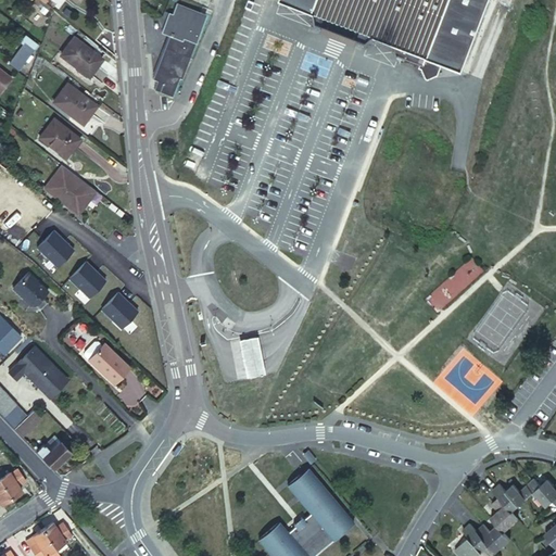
[(39,0),(47,5),(51,9),(57,3),(52,0),(39,0)]
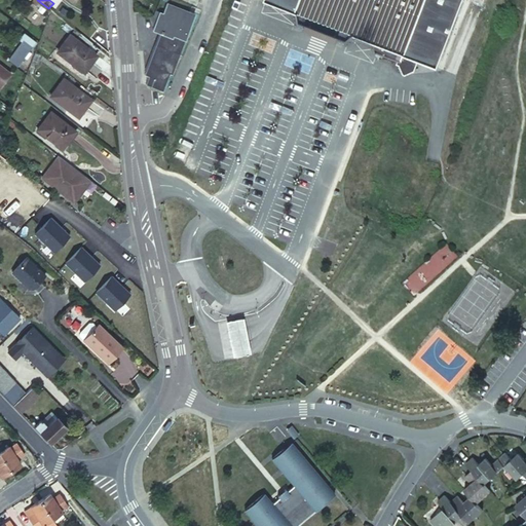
[(377,45),(380,51),(382,55),(384,54),(398,60),(397,64),(400,65),(403,74),(407,75),(414,70),(419,55),(438,63),(459,0),(267,0),(267,3),(298,13),(299,14),(301,23),(318,29),(349,40),(355,34),(378,42),(377,45)]
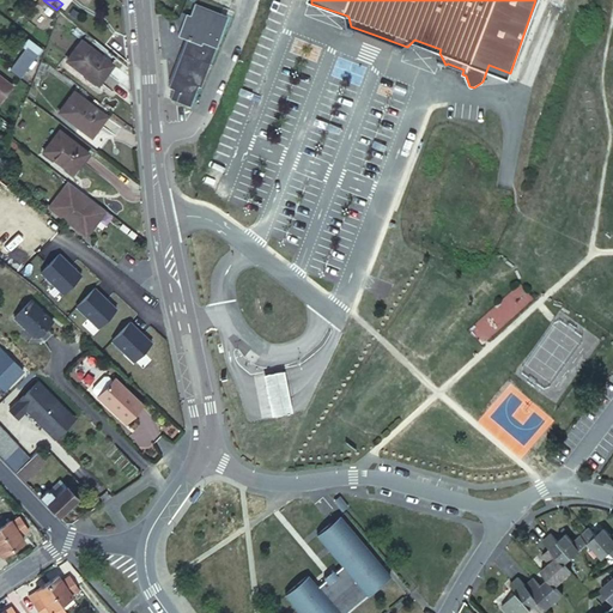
[(177,13),(176,17),(173,18),(176,29),(178,30),(176,35),(184,38),(167,86),(171,87),(168,97),(187,105),(195,84),(199,85),(224,17),(218,16),(218,13),(192,4),(188,16),(177,13)]
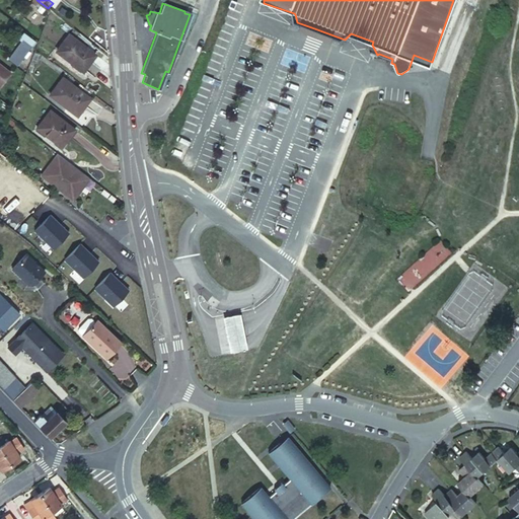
[(14,35),(27,47),(32,41),(18,29),(14,35)]
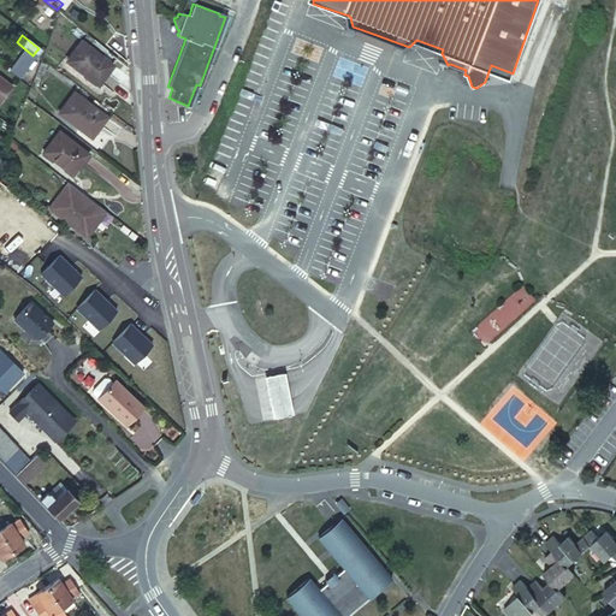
[(65,59),(83,73),(86,70),(99,80),(111,64),(81,40),(65,59)]
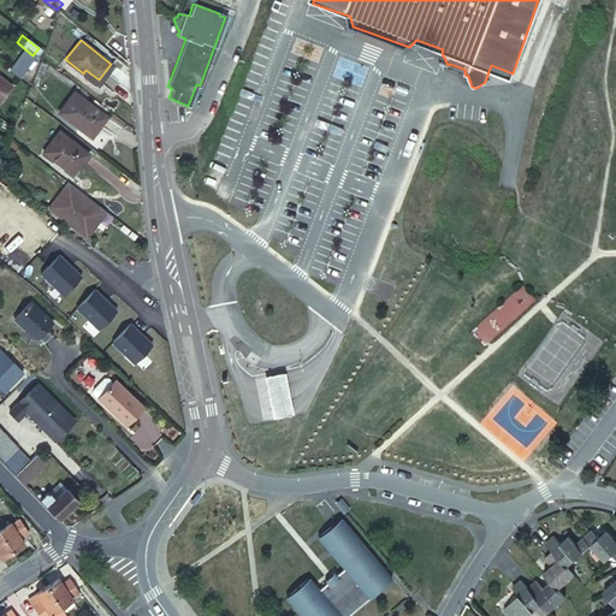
[(9,67),(18,75),(30,59),(21,52),(9,67)]
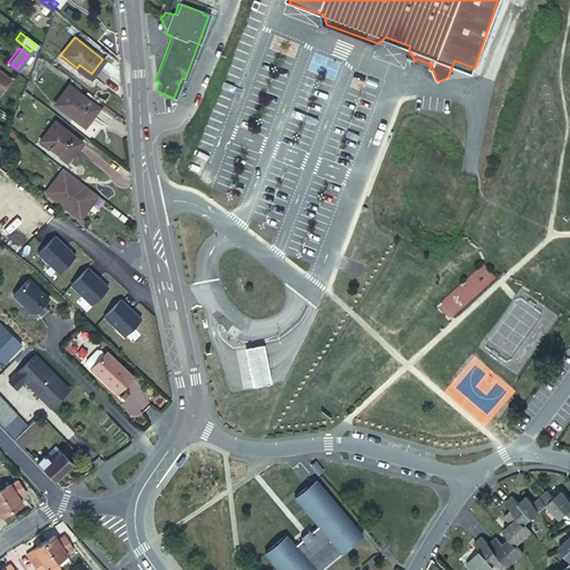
[(79,65),(77,68),(88,77),(91,74),(79,65)]
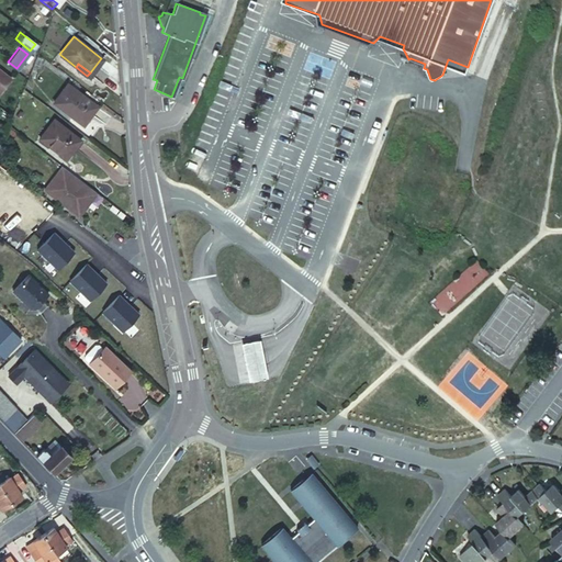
[(66,82),(52,102),(74,117),(76,113),(86,121),(97,105),(66,82)]
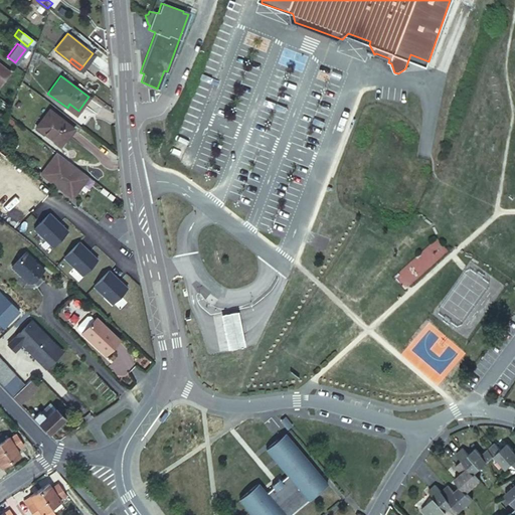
[(33,125),(58,144),(70,126),(46,108),(33,125)]
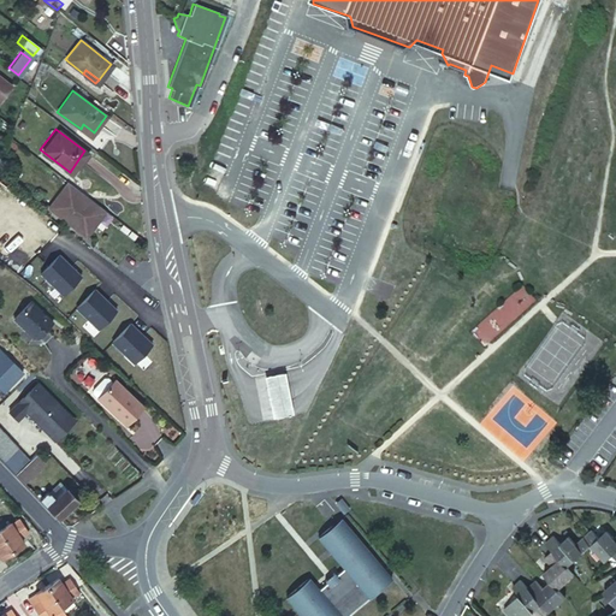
[(205,175),(201,182),(212,187),(215,179),(205,175)]
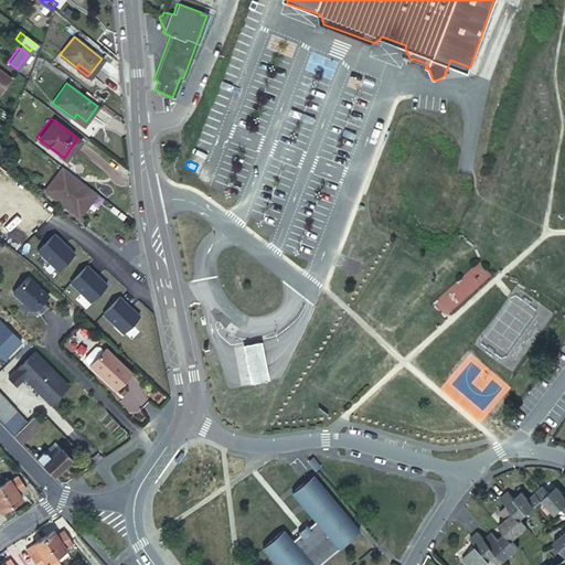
[(95,192),(61,167),(43,190),(77,216),(95,192)]
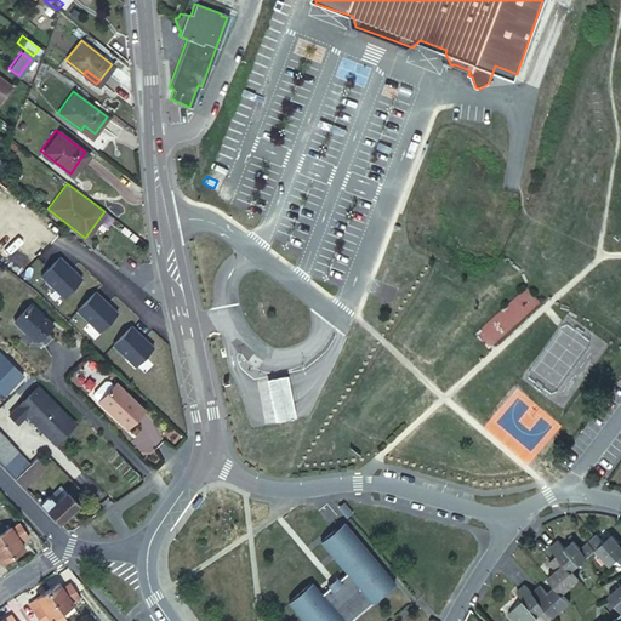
[(505,334),(513,326),(512,325),(539,301),(528,288),(493,319),(505,334)]
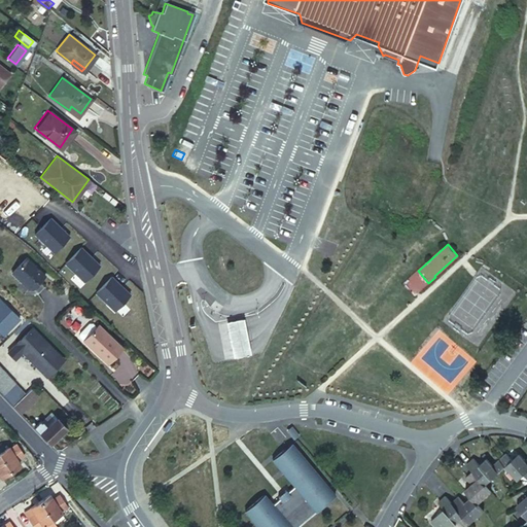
[(24,256),(10,272),(27,287),(31,287),(43,274),(24,256)]
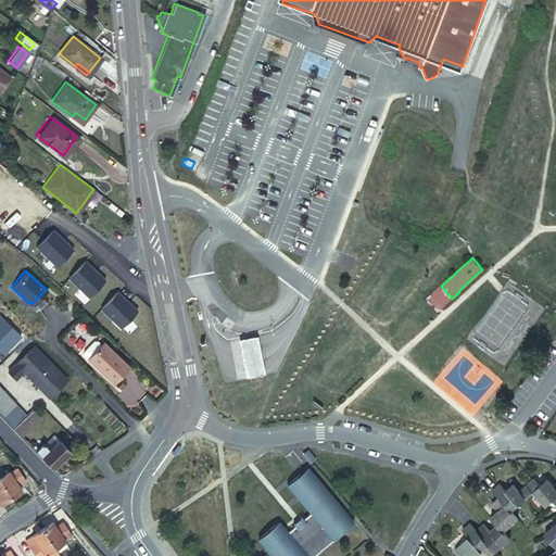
[(0,352),(2,354),(20,338),(0,317),(0,352)]
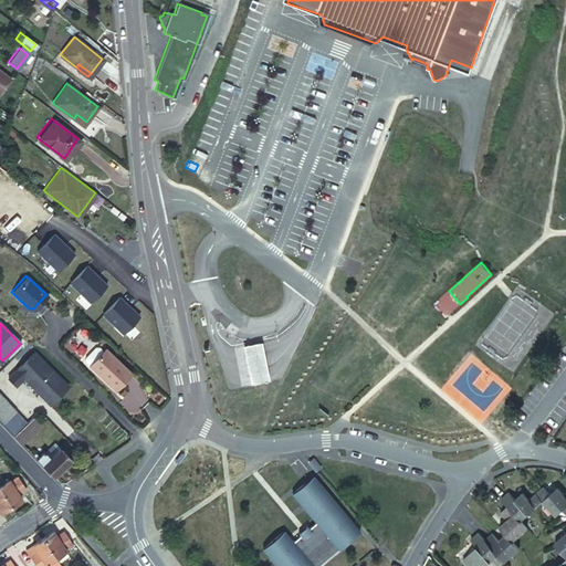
[(245,401),(270,396),(259,346),(234,350),(245,401)]
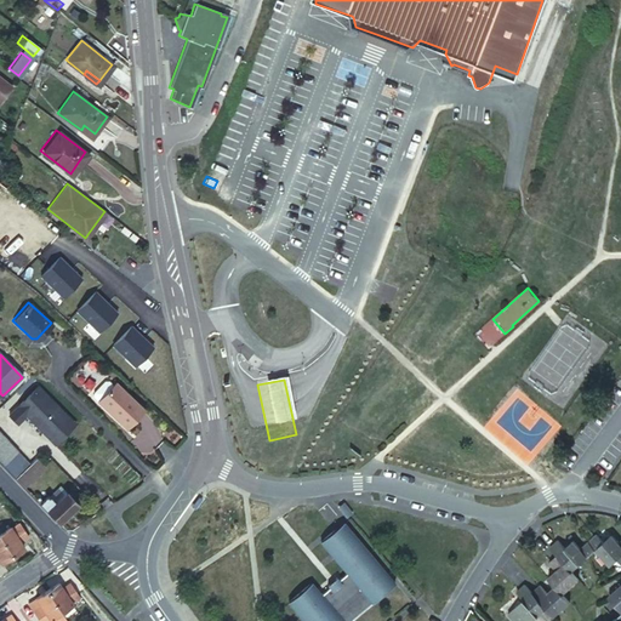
[(142,409),(113,381),(96,399),(107,410),(108,409),(110,411),(110,414),(124,427),(142,409)]
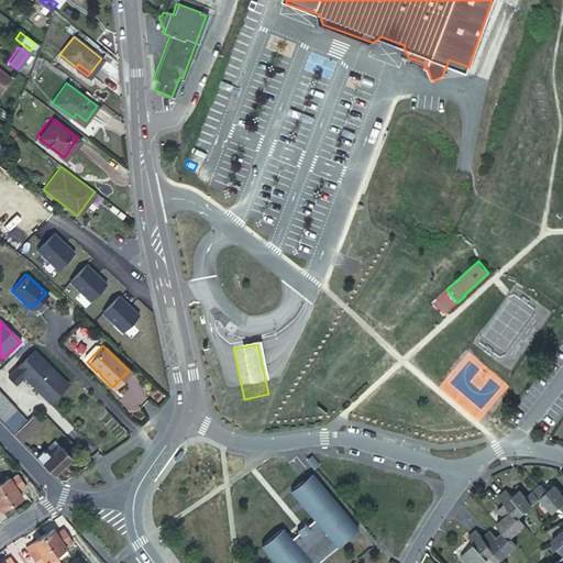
[(32,352),(6,377),(12,385),(21,377),(41,399),(61,382),(32,352)]
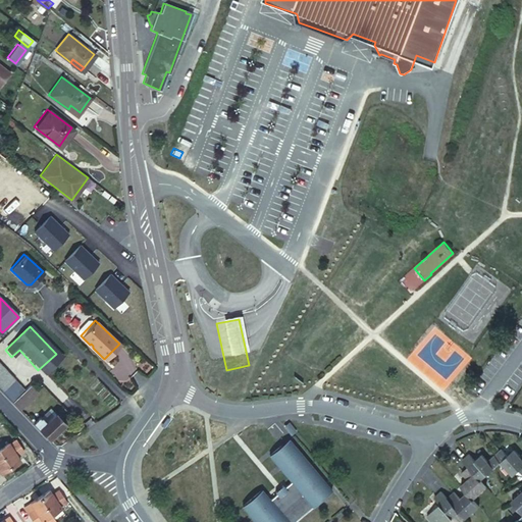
[(56,354),(38,370),(43,375),(60,359),(56,354)]
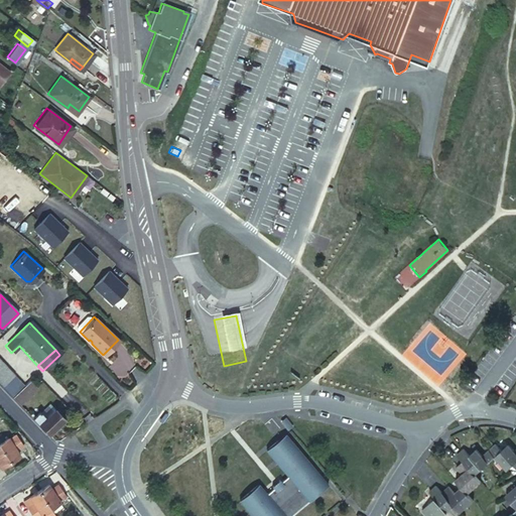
[(0,384),(16,402),(34,386),(28,380),(22,385),(0,362),(0,384)]
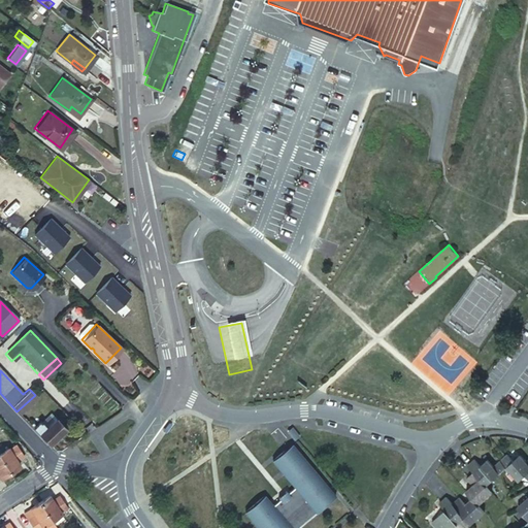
[(48,413),(39,421),(45,427),(54,418),(48,413)]
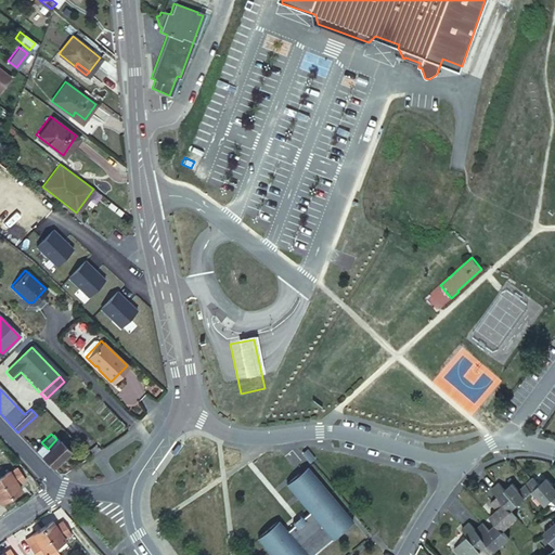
[(34,449),(50,467),(68,451),(56,439),(48,449),(41,442),(34,449)]
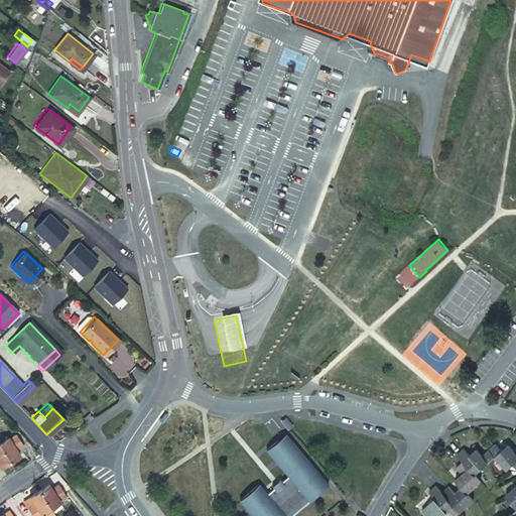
[(289,417),(284,421),(292,430),(296,425),(289,417)]
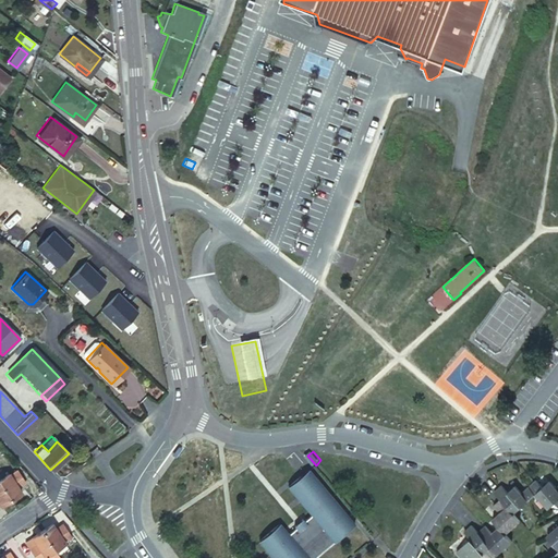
[(0,477),(0,478),(11,496),(21,489),(17,485),(25,480),(19,471),(12,476),(10,473),(9,472),(0,477)]
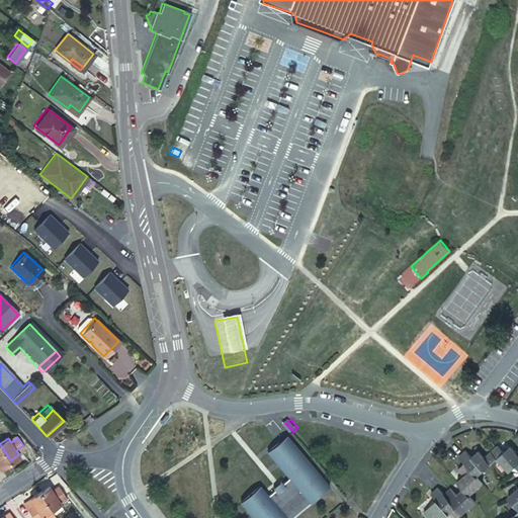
[(243,502),(256,517),(291,517),(330,487),(289,437),(270,452),(292,478),(285,484),(283,482),(275,489),(277,491),(269,497),(262,487),(243,502)]
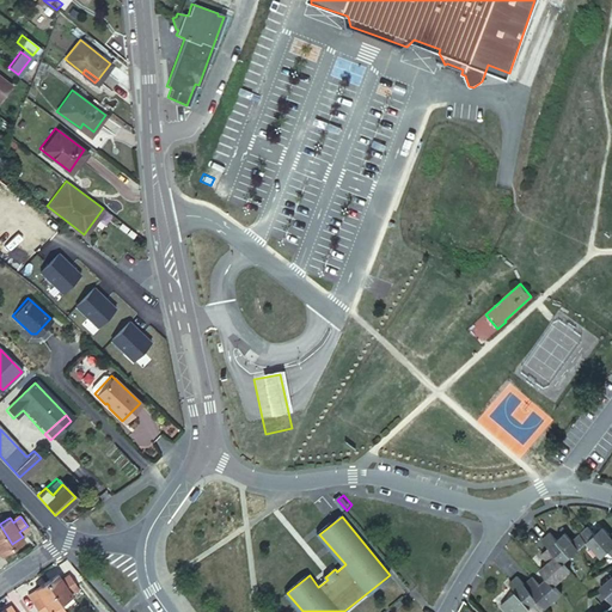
[(611,611),(611,530),(611,532),(603,524),(595,531),(588,522),(573,537),(569,533),(565,530),(558,536),(550,528),(543,536),(550,544),(543,551),(546,555),(549,557),(542,564),(549,573),(542,580),(538,575),(533,571),(526,580),(519,573),(513,579),(519,586),(510,594),(500,604),(507,611),(522,611),(536,600),(540,595),(548,601),(563,588),(557,580),(570,567),(564,560),(587,538),(603,552),(610,546),(611,548),(611,573),(601,583),(611,593),(611,601),(600,611),(611,611)]
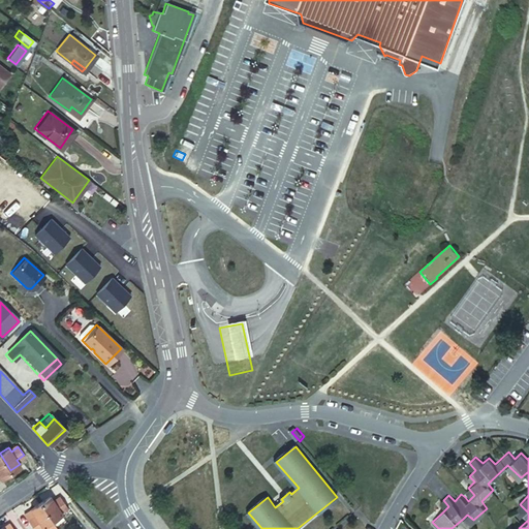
[(0,475),(1,477),(10,470),(0,454),(0,475)]
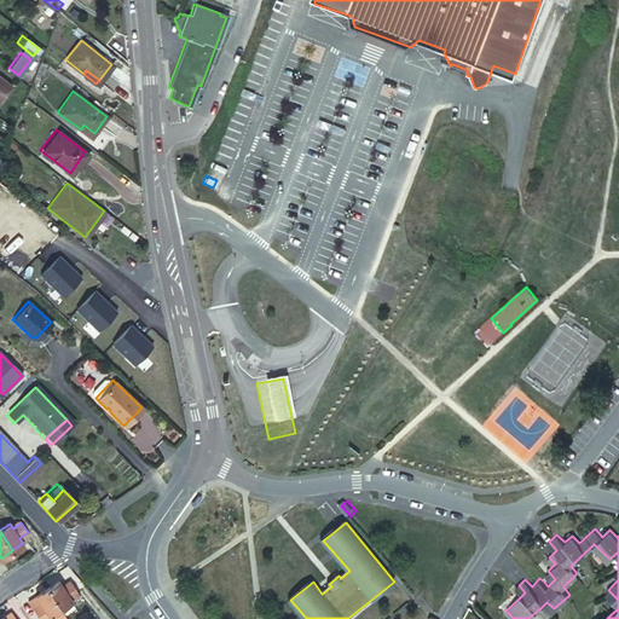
[(57,580),(46,588),(61,608),(79,596),(68,580),(61,585),(57,580)]
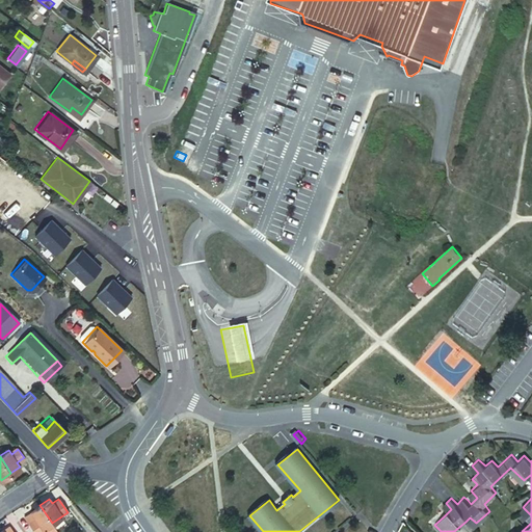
[(52,523),(40,505),(30,512),(33,516),(26,521),(34,531),(57,531),(58,531),(52,523)]
